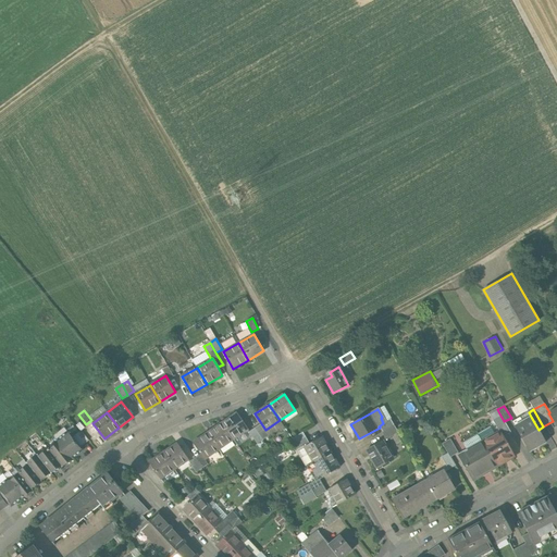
[(237,412),(222,423),(233,438),(248,429),(237,412)]
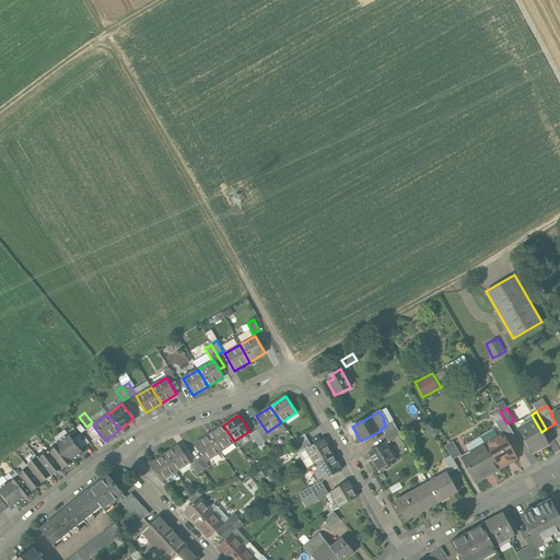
[(502,416),(494,421),(502,434),(503,434),(505,438),(513,434),(506,423),(502,416)]
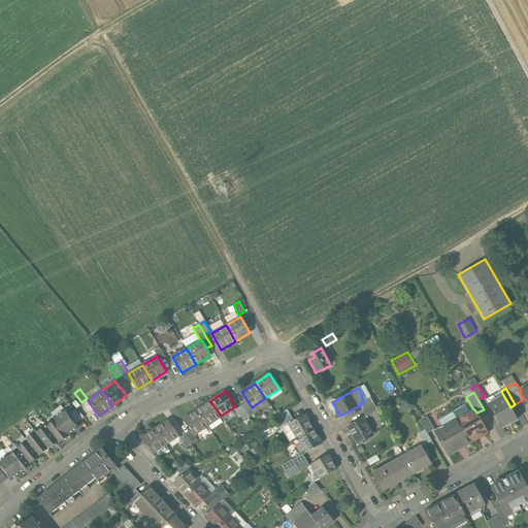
[(503,395),(496,399),(494,395),(486,399),(502,428),(518,419),(510,407),(503,395)]
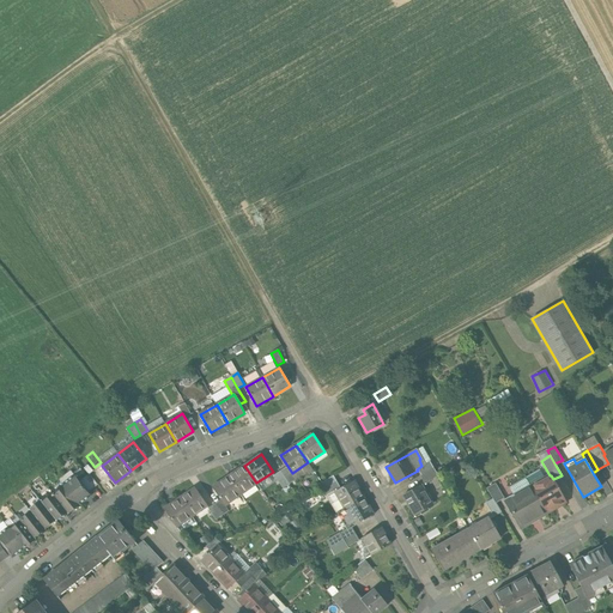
[(422,466),(417,469),(418,471),(422,477),(434,469),(430,462),(422,466)]
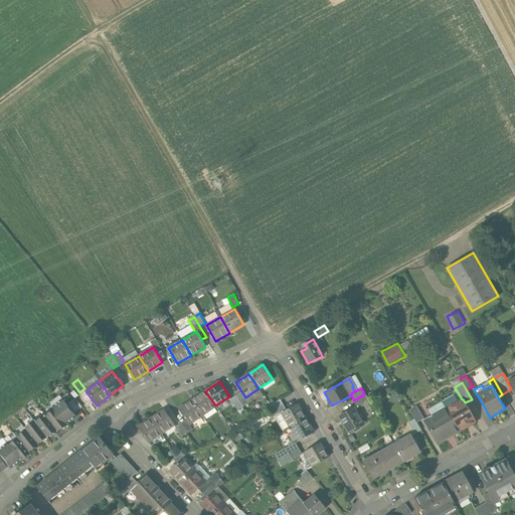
[(205,391),(192,400),(202,414),(215,405),(205,391)]
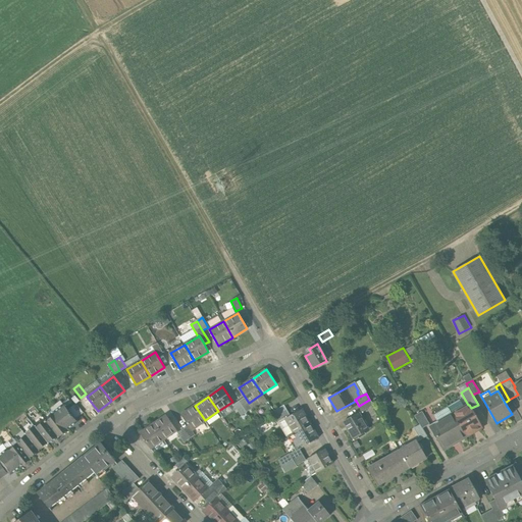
[(369,400),(359,406),(362,411),(372,405),(369,400)]
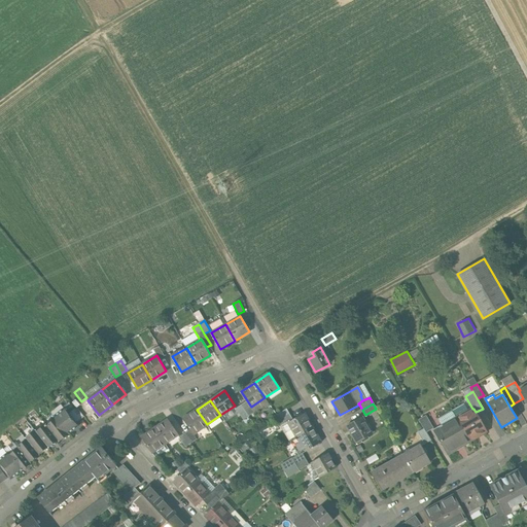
[(84,417),(76,408),(69,414),(76,423),(84,417)]
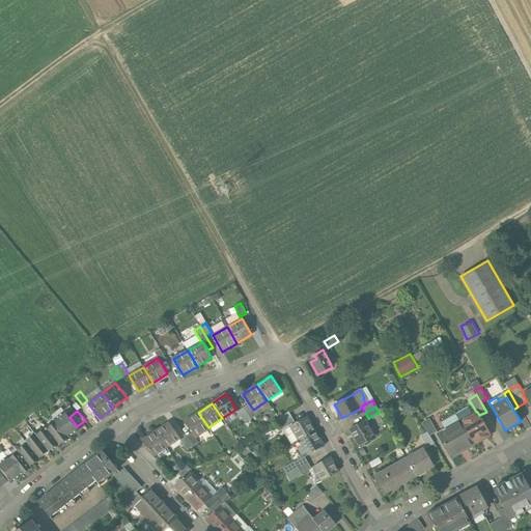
[(65,412),(55,420),(56,421),(47,428),(46,427),(36,435),(35,434),(25,441),(26,443),(17,450),(18,452),(8,458),(7,457),(0,463),(0,469),(9,481),(20,474),(21,475),(31,467),(30,466),(39,458),(38,456),(48,449),(49,451),(58,443),(59,445),(70,437),(68,436),(78,428),(77,426),(70,417),(65,412)]
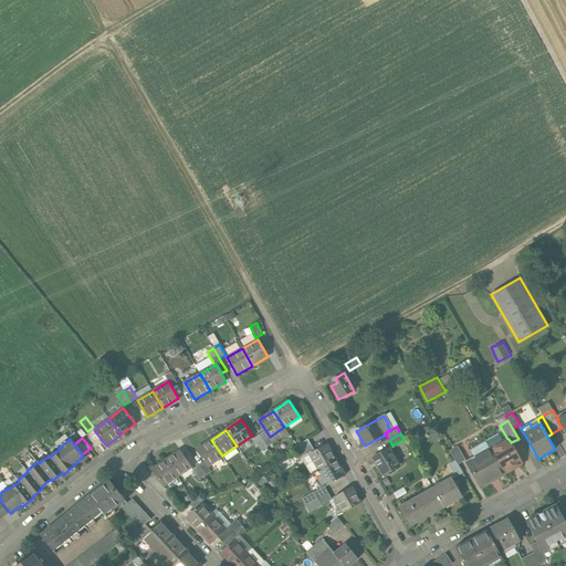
[(511,442),(509,439),(507,439),(503,442),(502,446),(491,451),(491,452),(504,473),(522,463),(511,442)]
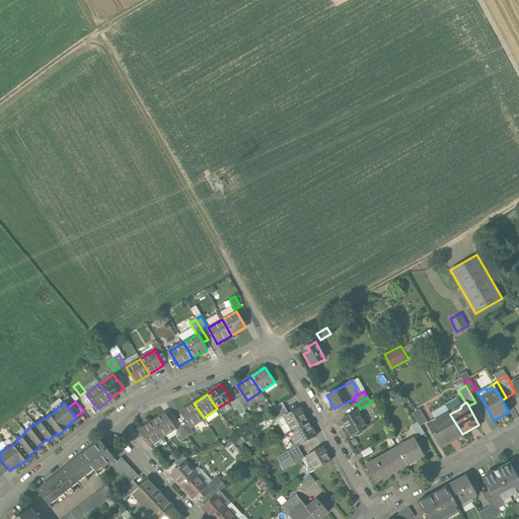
[(194,403),(179,413),(188,424),(190,428),(191,427),(204,418),(194,403)]
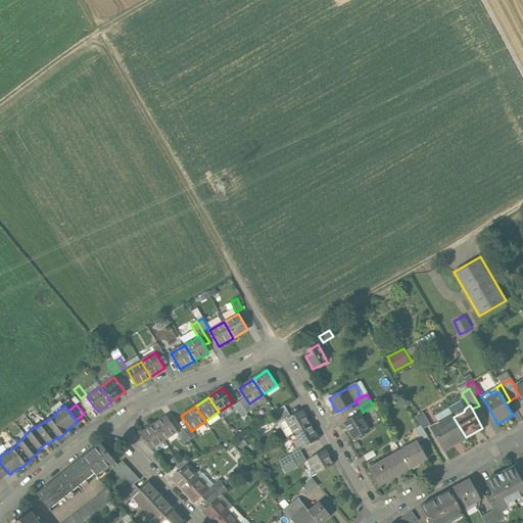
[(301,411),(285,420),(294,434),(310,425),(301,411)]
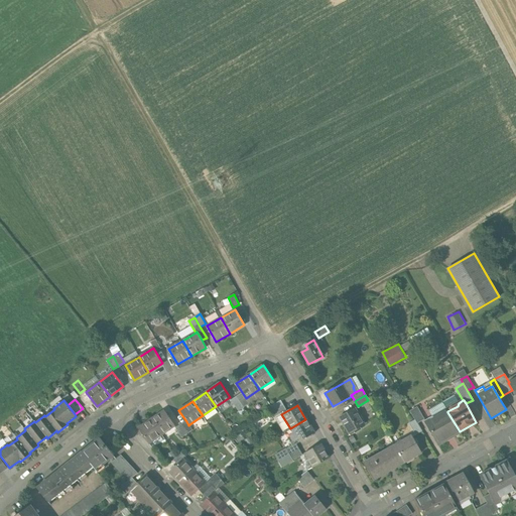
[(423,417),(417,407),(409,411),(414,419),(415,422),(423,417)]
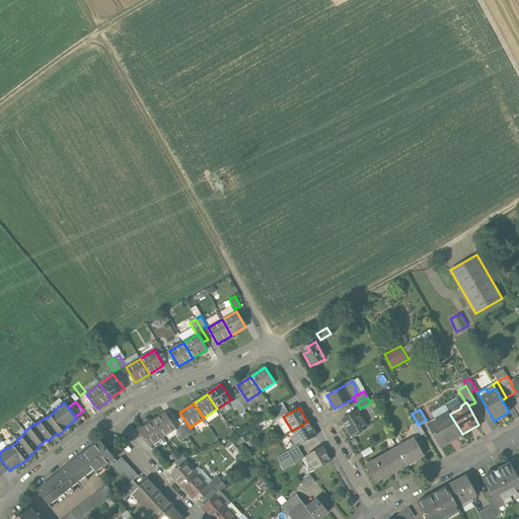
[(356,411),(341,420),(351,437),(366,429),(356,411)]
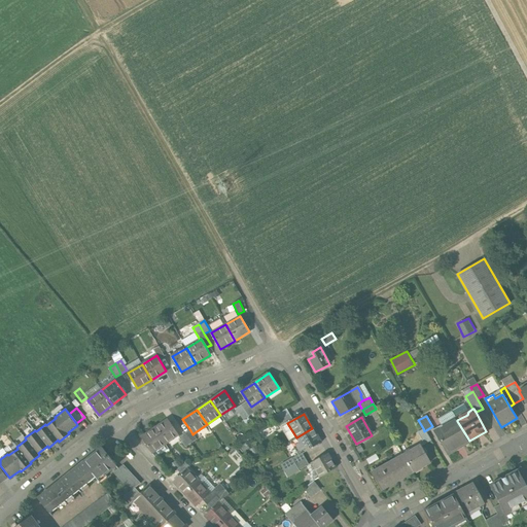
[(178,434),(168,419),(155,428),(165,444),(178,434)]
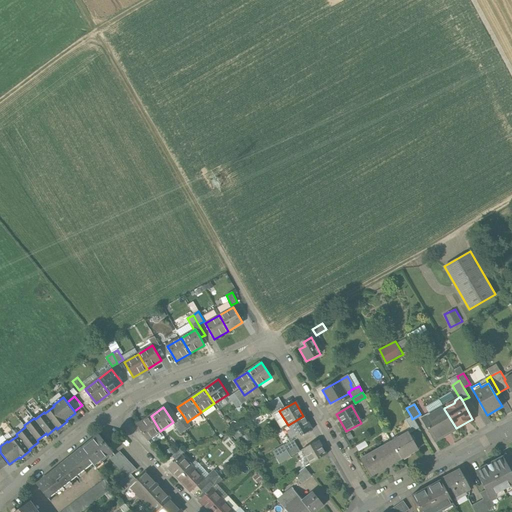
[(444,409),(435,414),(433,412),(421,418),(435,442),(443,437),(442,436),(456,428),(444,409)]
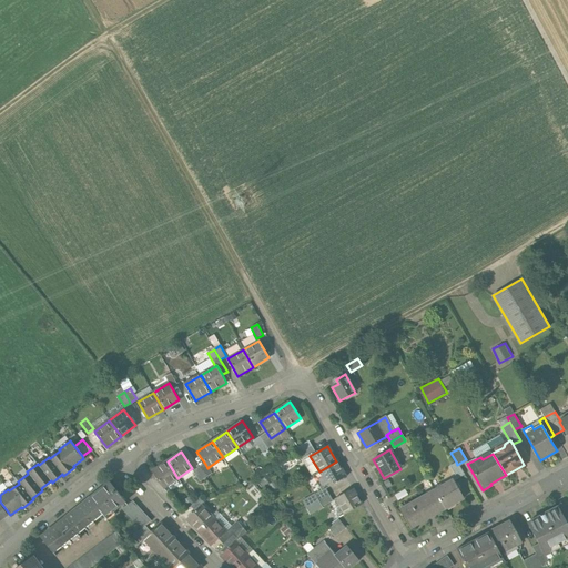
[(168,462),(152,472),(163,488),(178,478),(168,462)]
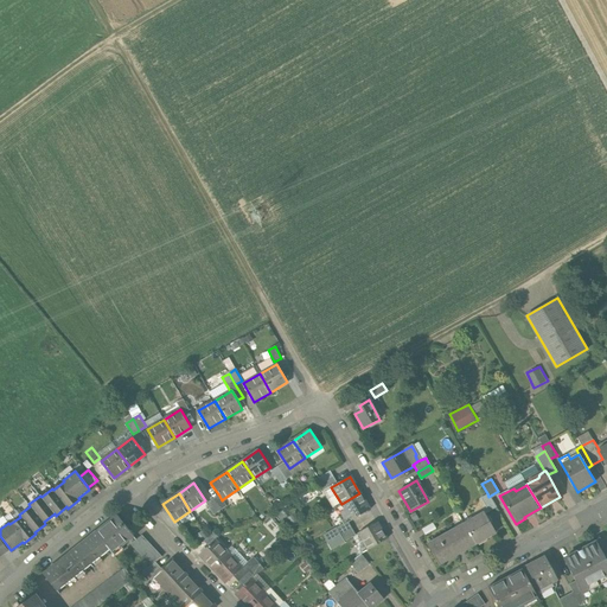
[(342,504),(334,508),(343,524),(347,522),(349,523),(370,510),(359,493),(342,504)]
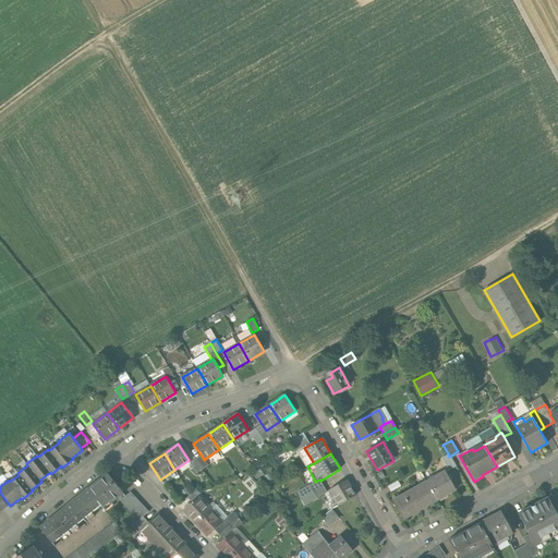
[(448,453),(441,458),(448,471),(455,466),(449,457),(448,453)]
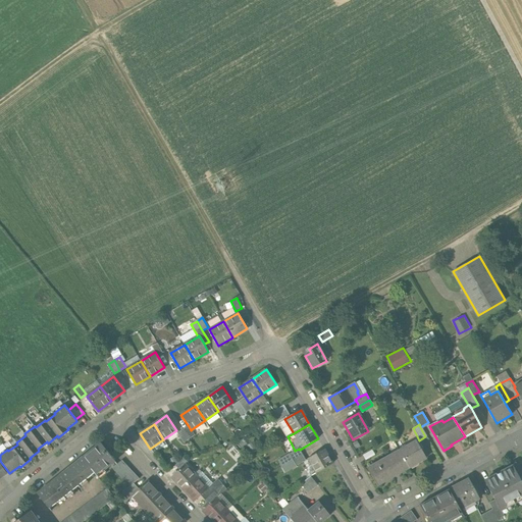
[(191,430),(189,426),(184,429),(190,438),(195,434),(192,429),(191,430)]
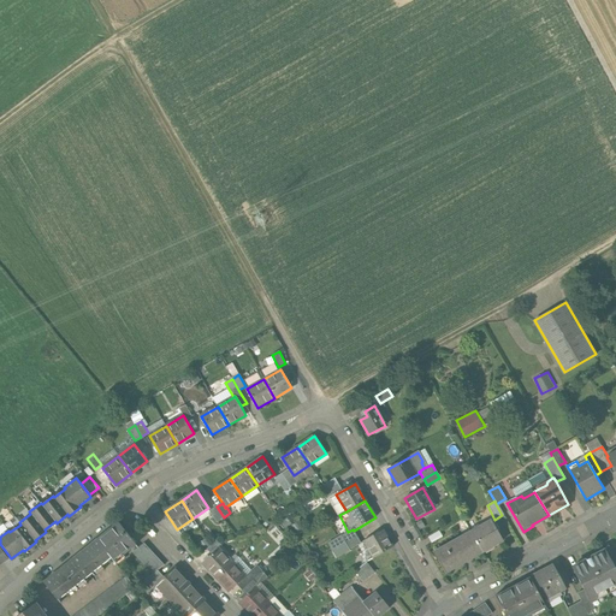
[(217,507),(209,511),(217,522),(224,517),(217,507)]
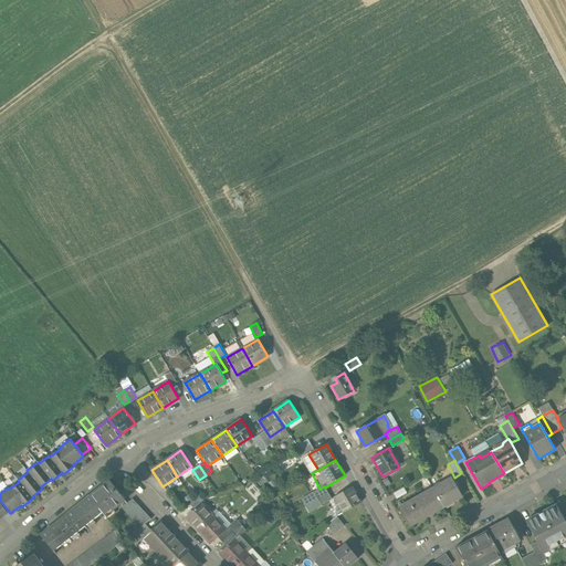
[(451,479),(432,490),(443,507),(462,498),(451,479)]
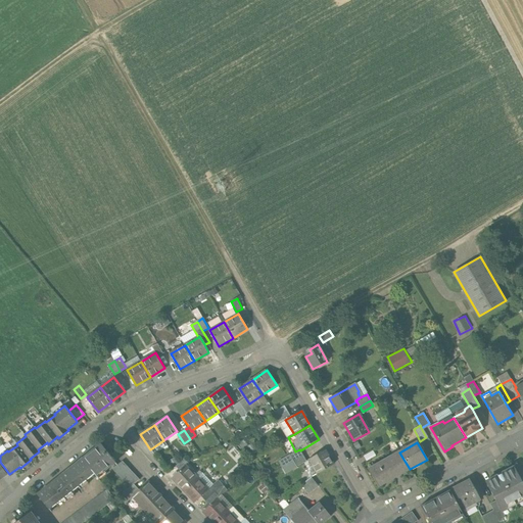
[(101,443),(83,459),(96,476),(97,476),(115,462),(101,443)]
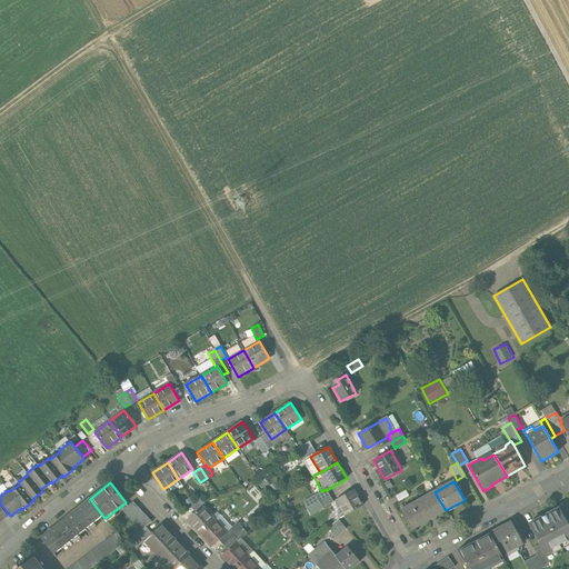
[(321,491),(315,495),(319,501),(330,496),(327,490),(326,489),(321,491)]
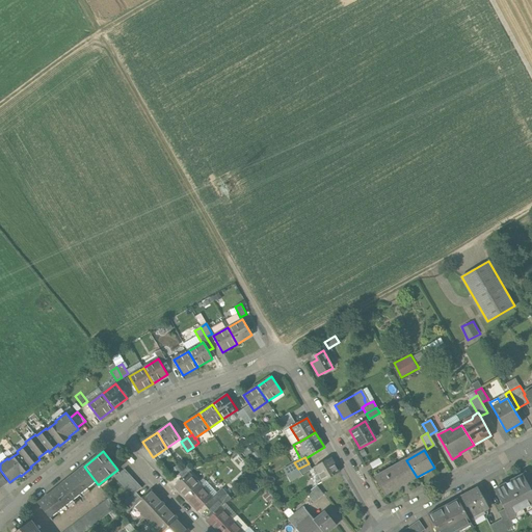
[(330,457),(314,467),(323,482),(339,473),(330,457)]
